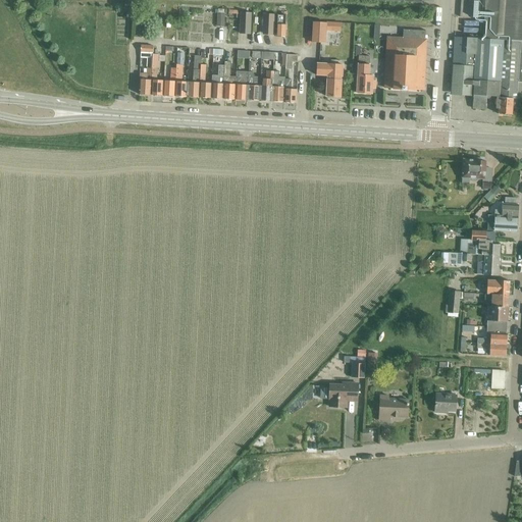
[(461,0),(460,17),(472,18),(473,0),(461,0)]
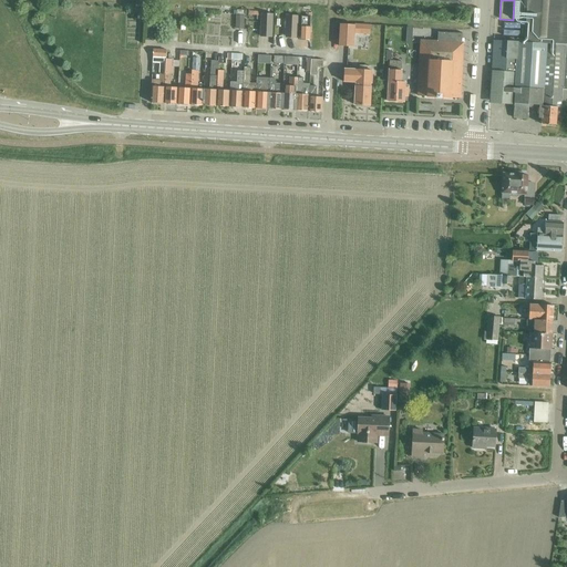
[(566,0),(527,0),(525,40),(518,39),(516,86),(544,89),(544,96),(563,98),(563,89),(566,89),(566,0)]
